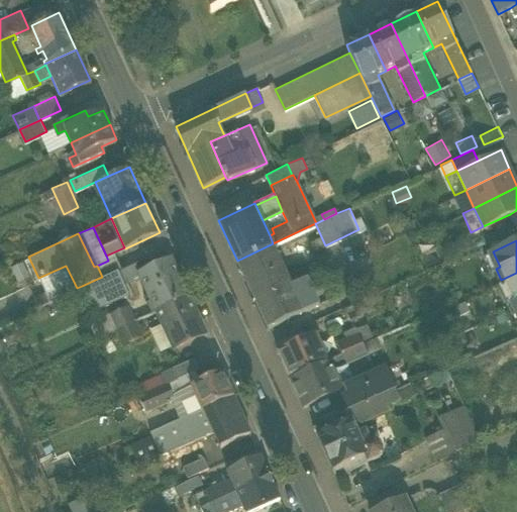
[(237,261),(268,326),(319,303),(306,276),(291,283),(273,243),(237,261)]
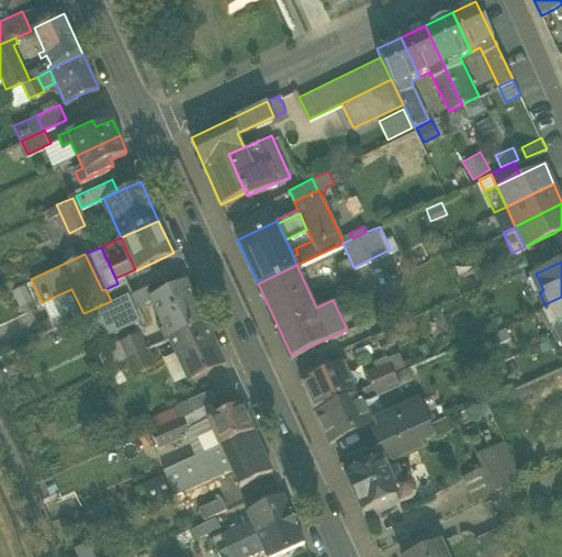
[(105,289),(111,301),(126,294),(132,291),(126,279),(117,283),(105,289)]
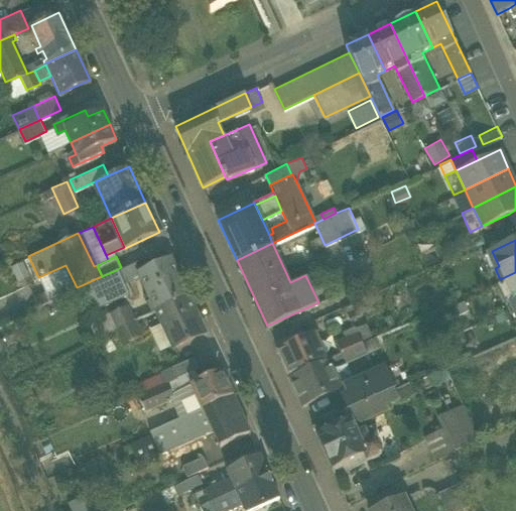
[(140,273),(156,308),(187,294),(170,257),(140,271),(139,271),(140,273)]
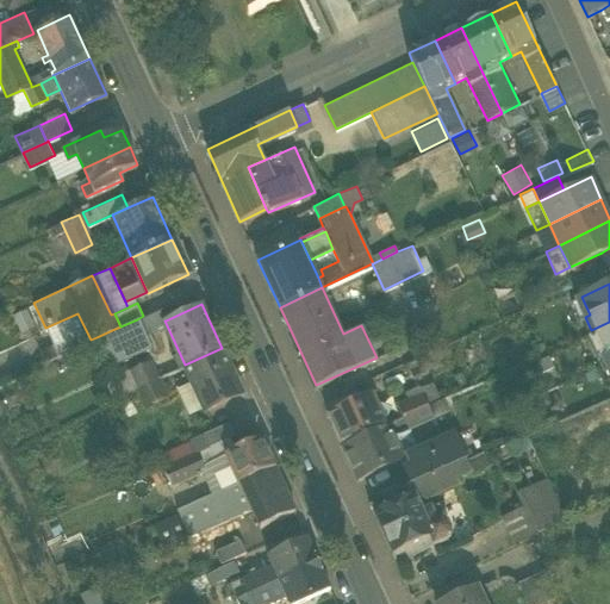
[(35,325),(26,307),(12,313),(20,332),(35,325)]
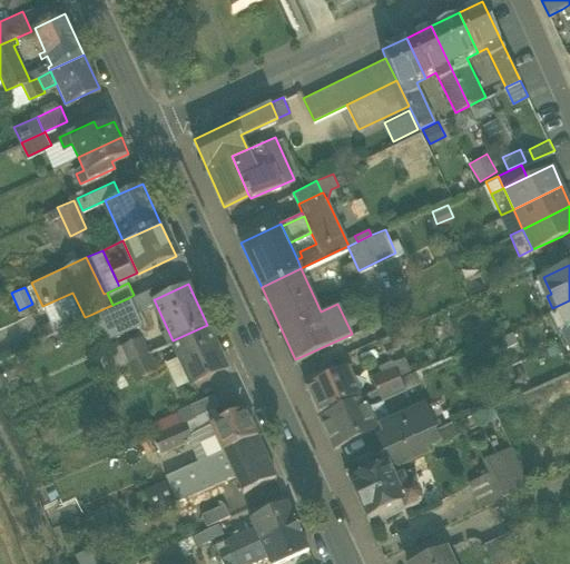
[(128,298),(135,310),(155,302),(154,299),(155,299),(149,287),(134,295),(128,298)]
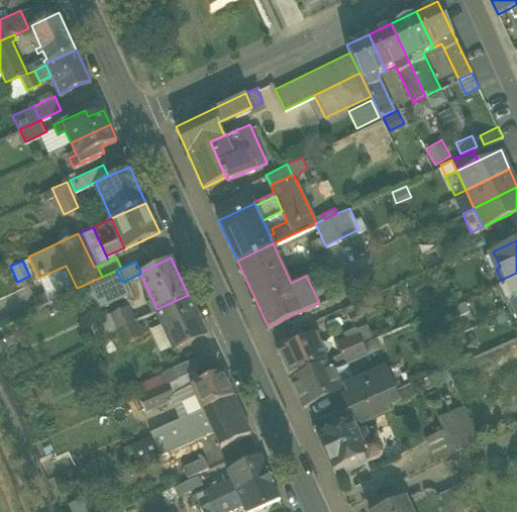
[(49,301),(77,288),(66,266),(38,278),(45,291),(49,299),(49,301)]
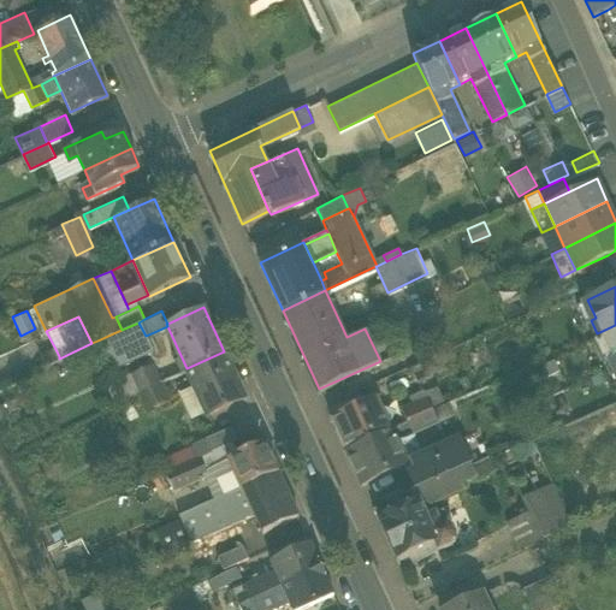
[(146,336),(138,323),(122,330),(113,333),(119,348),(146,336)]
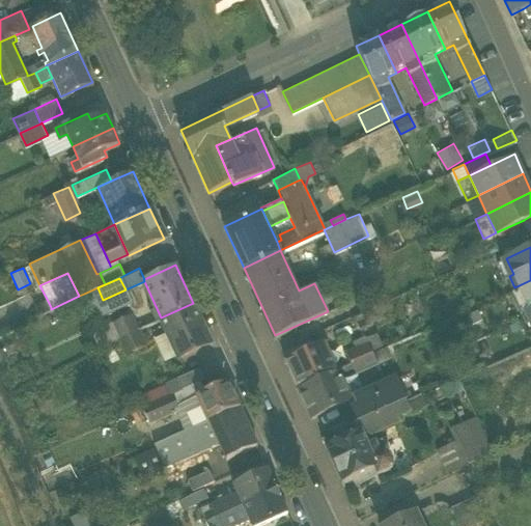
[(525,308),(530,324),(530,280),(514,287),(514,289),(520,287),(528,307),(525,308)]
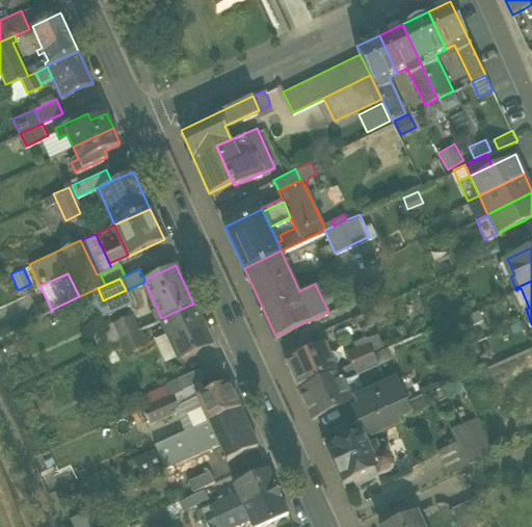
[(98,288),(84,294),(96,320),(131,304),(126,290),(103,300),(98,288)]
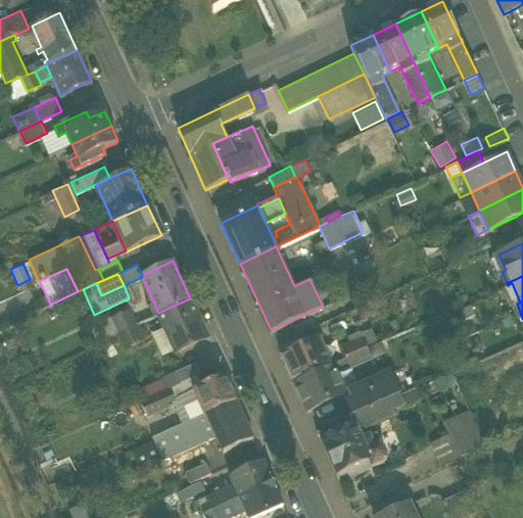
[(34,299),(38,309),(50,302),(46,294),(34,299)]
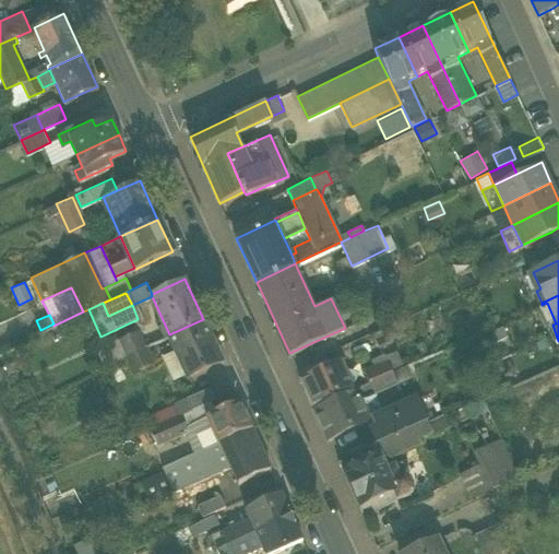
[(222,357),(203,319),(169,334),(176,349),(187,373),(188,374),(222,358),(222,357)]
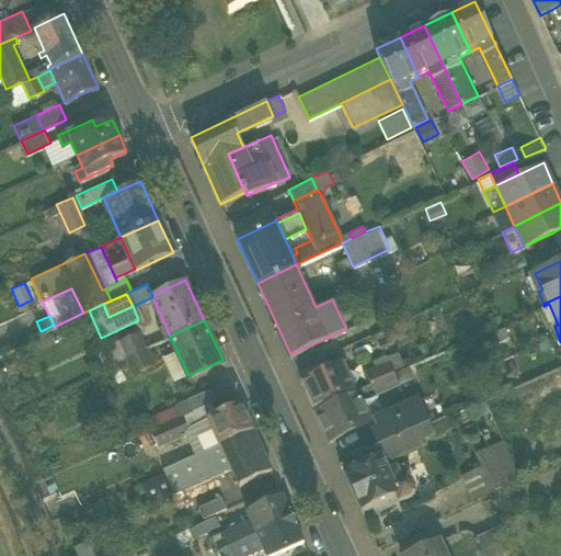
[(118,339),(126,354),(146,345),(138,330),(118,339)]
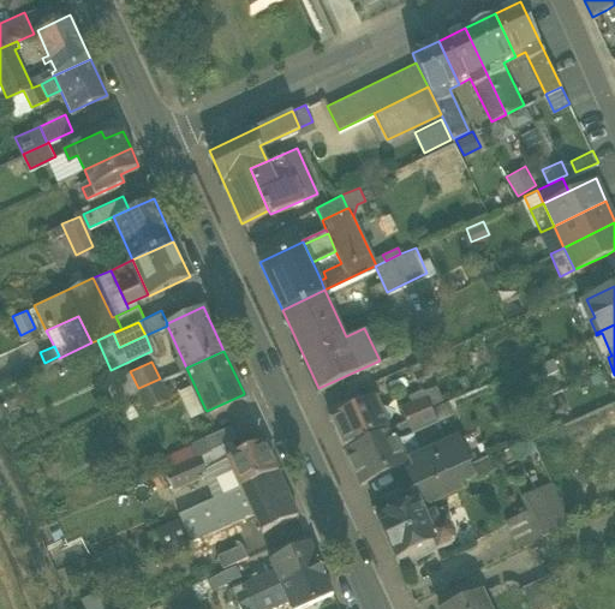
[(138,388),(130,371),(106,382),(114,400),(138,388)]
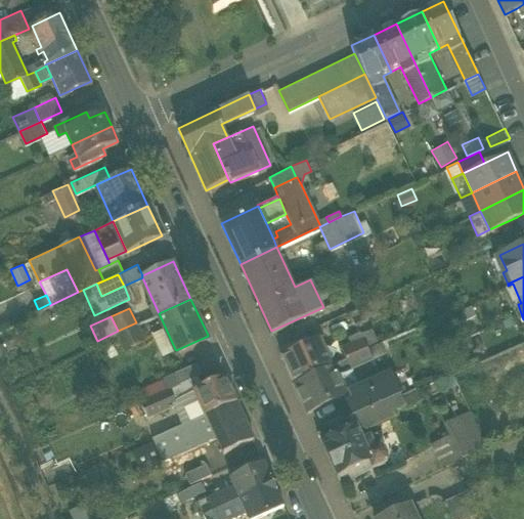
[(142,338),(136,322),(118,331),(125,345),(142,338)]
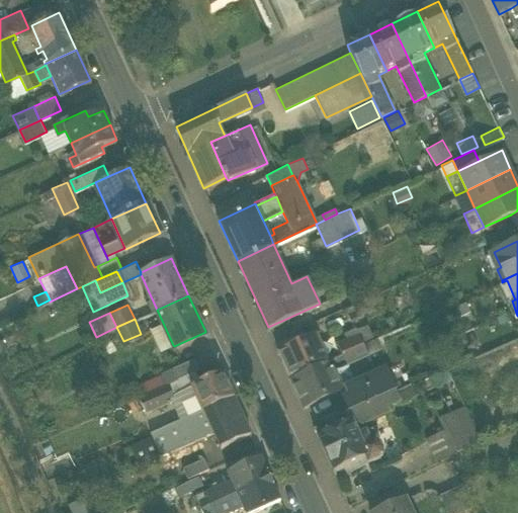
[(173,345),(163,323),(150,329),(160,352),(173,345)]
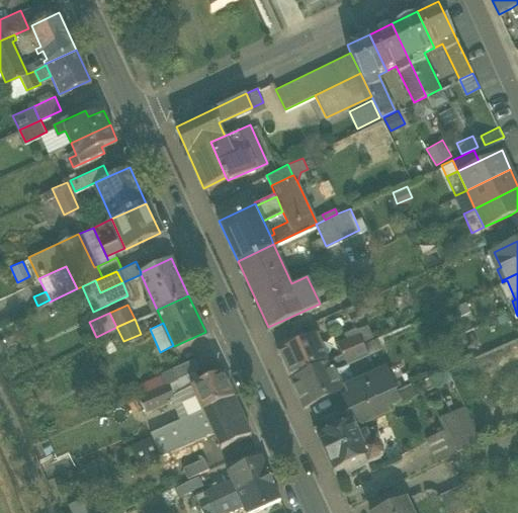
[(345,331),(348,337),(358,332),(356,326),(345,331)]
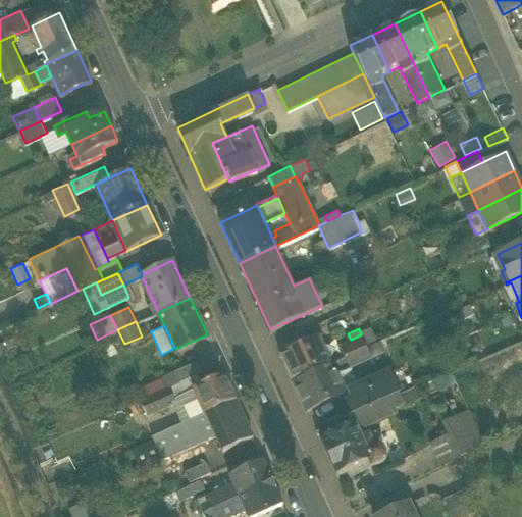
[(280,352),(294,380),(331,362),(318,334),(280,352)]
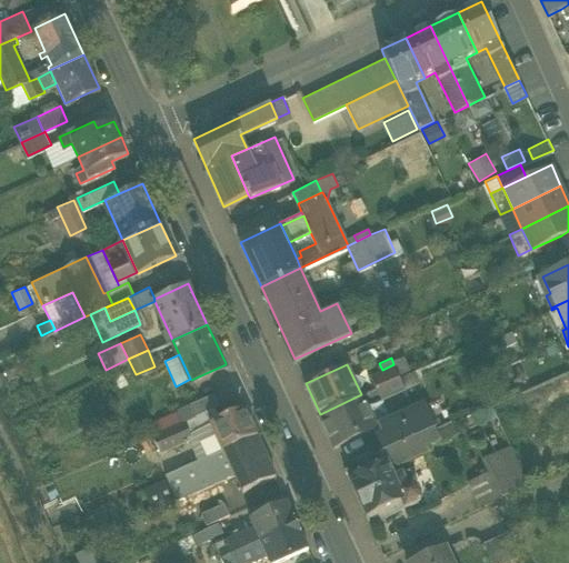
[(399,376),(393,364),(382,370),(370,374),(376,386),(399,376)]
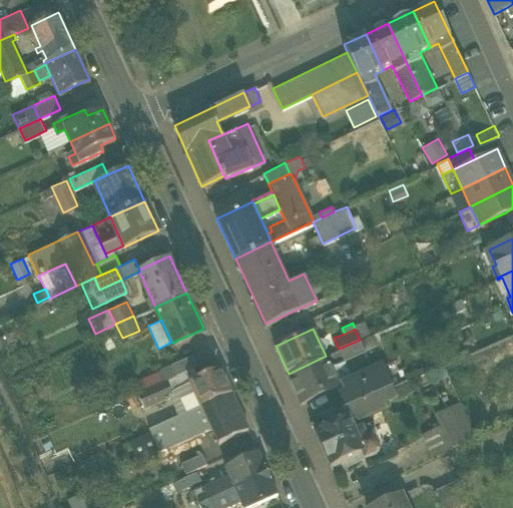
[(378,333),(360,340),(365,350),(382,342),(378,333)]
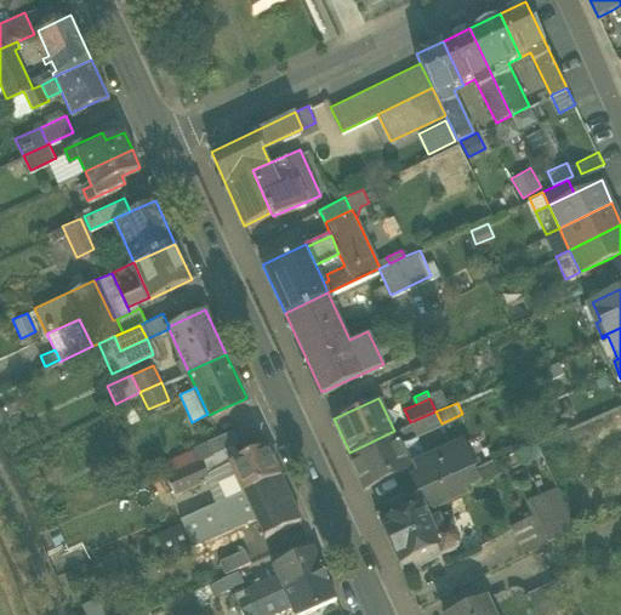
[(416,434),(442,423),(436,411),(410,422),(416,434)]
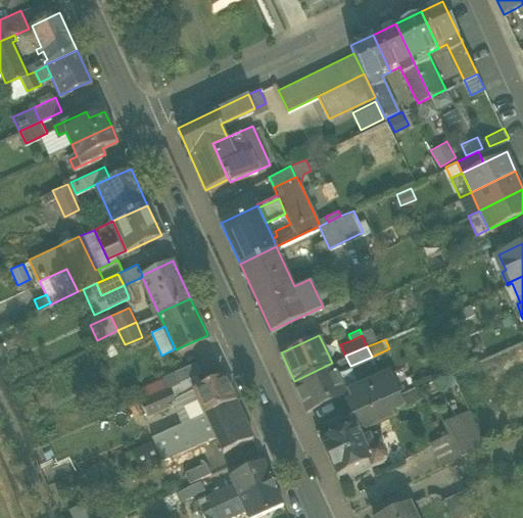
[(175,371),(180,381),(197,374),(201,372),(196,361),(175,371)]
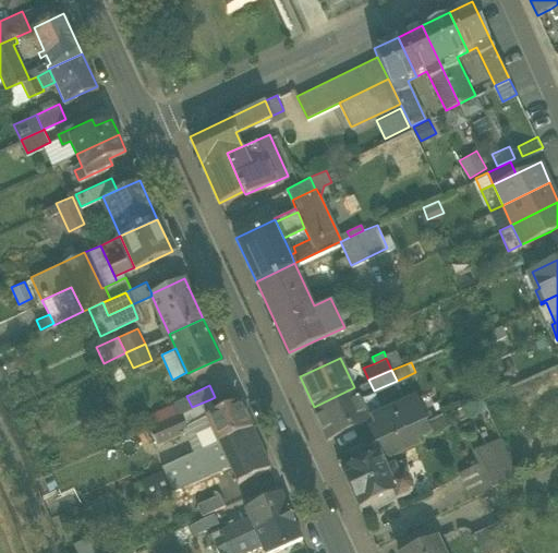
[(368,419),(354,387),(314,407),(328,437),(368,419)]
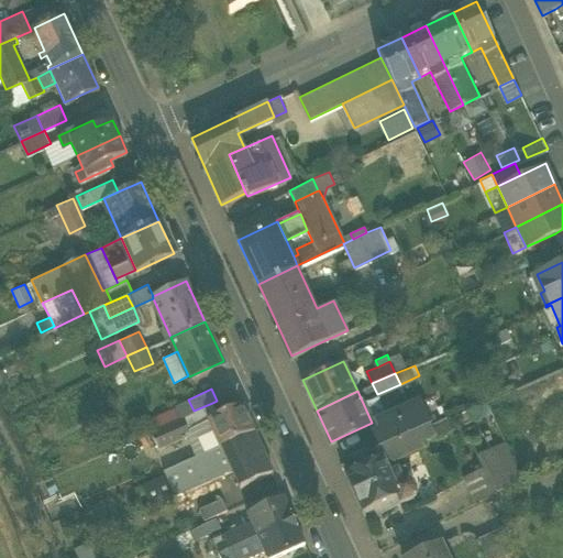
[(174,405),(179,417),(183,416),(194,411),(188,400),(174,405)]
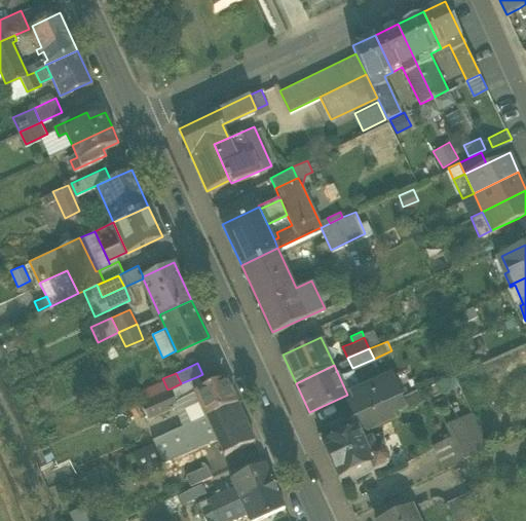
[(349,402),(355,416),(402,397),(390,373),(350,392),(354,399),(349,402)]
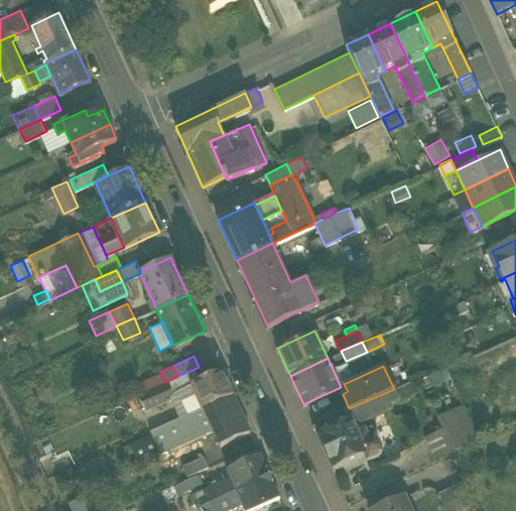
[(190,384),(200,380),(195,369),(177,376),(167,381),(174,396),(192,388),(190,384)]
